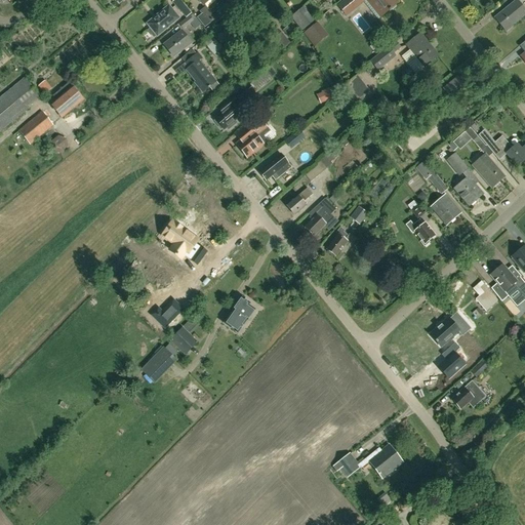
[(179,12),(186,7),(179,0),(174,0),(171,2),(179,12)]
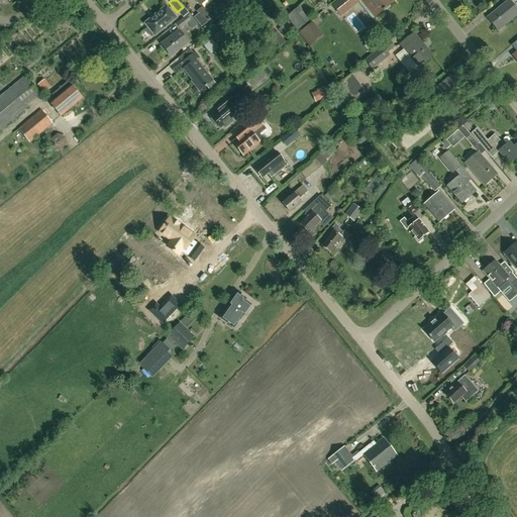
[(340,16),(358,1),(356,0),(338,0),(331,6),(340,16)]
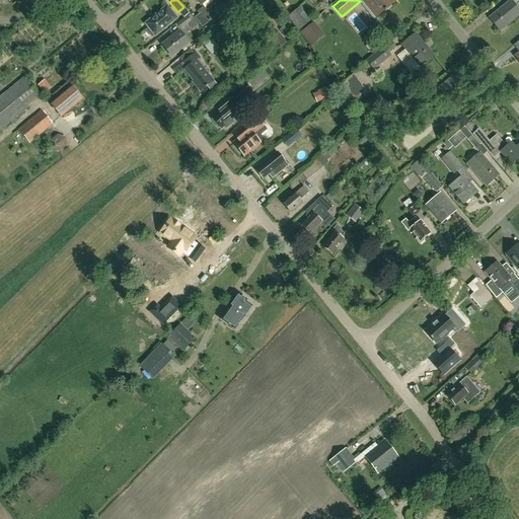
[(371,5),(379,14),(384,10),(385,11),(387,10),(386,9),(392,4),(388,0),(363,0),(368,6),(371,5)]
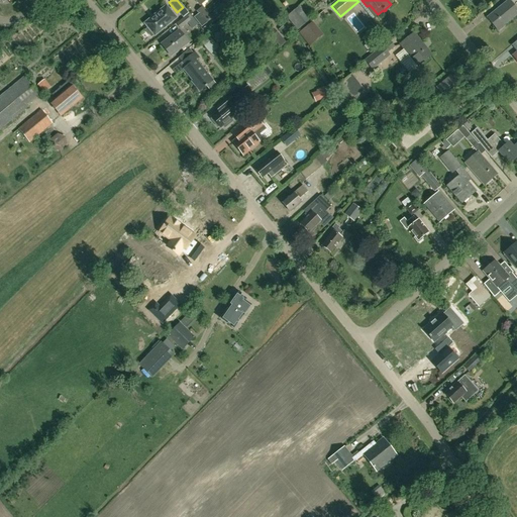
[(503,24),(516,13),(516,10),(509,0),(487,18),(498,31),(504,26),(503,24)]
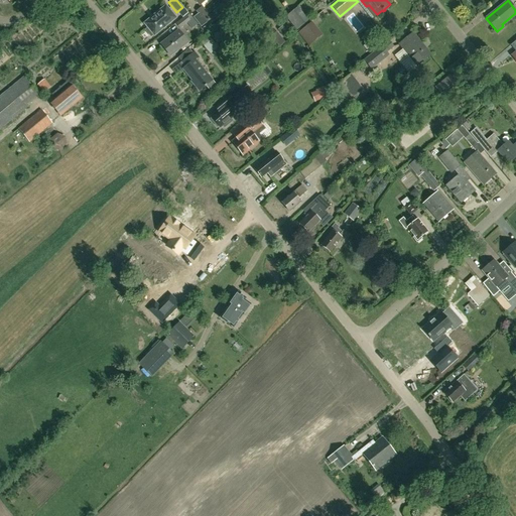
[(166,6),(144,23),(148,28),(145,30),(151,36),(153,34),(154,36),(176,18),(166,6)]
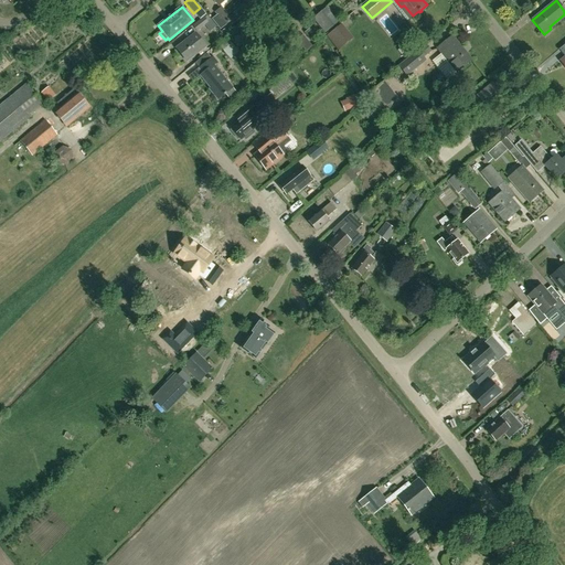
[(212,18),(221,29),(231,20),(221,7),(215,11),(217,13),(212,18)]
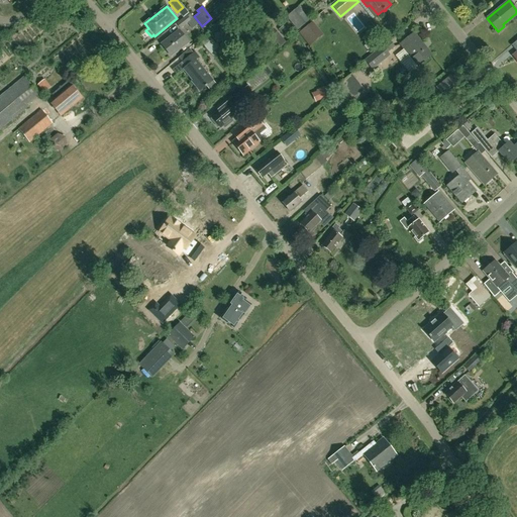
[(302,6),(292,16),(304,29),(314,19),(302,6)]
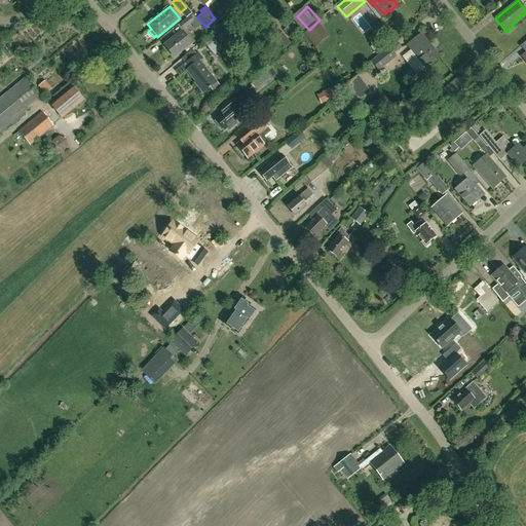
[(196,19),(193,22),(189,16),(179,25),(184,30),(191,24),(195,30),(201,25),(196,19)]
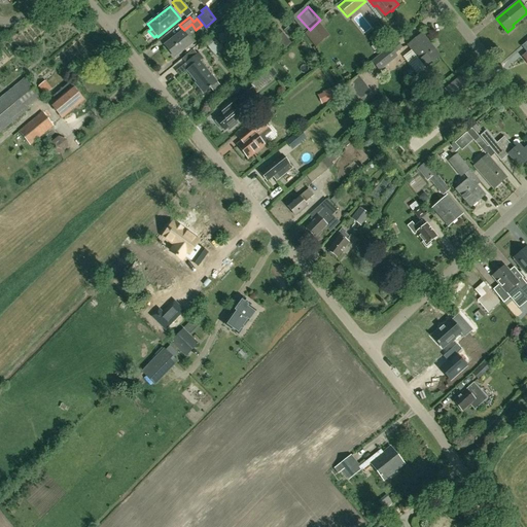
[(305,34),(315,46),(328,36),(318,23),(305,34)]
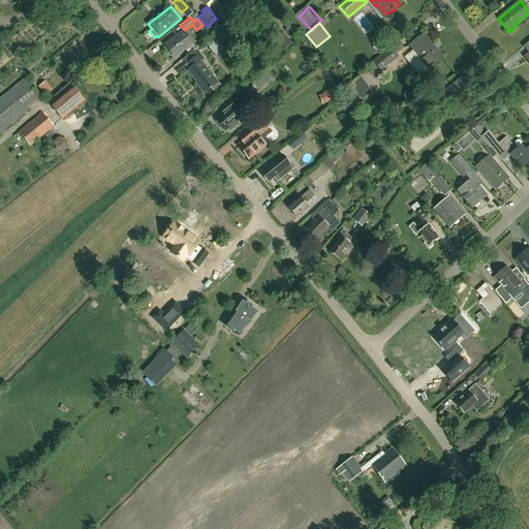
[(213,25),(207,30),(212,35),(217,31),(213,25)]
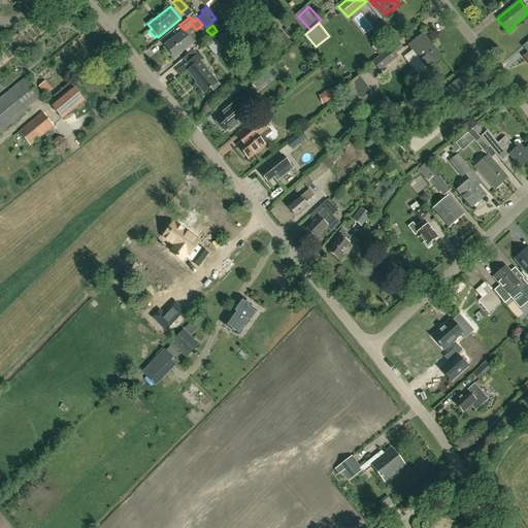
[(285,31),(291,38),(296,34),(290,27),(285,31)]
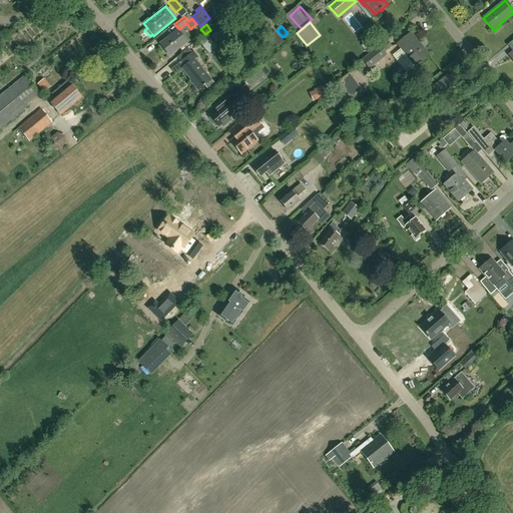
[(169,55),(187,41),(178,30),(160,44),(169,55)]
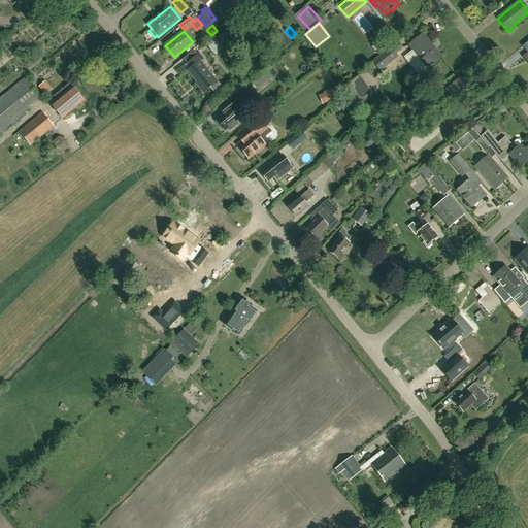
[(287,48),(293,44),(284,32),(277,37),(287,48)]
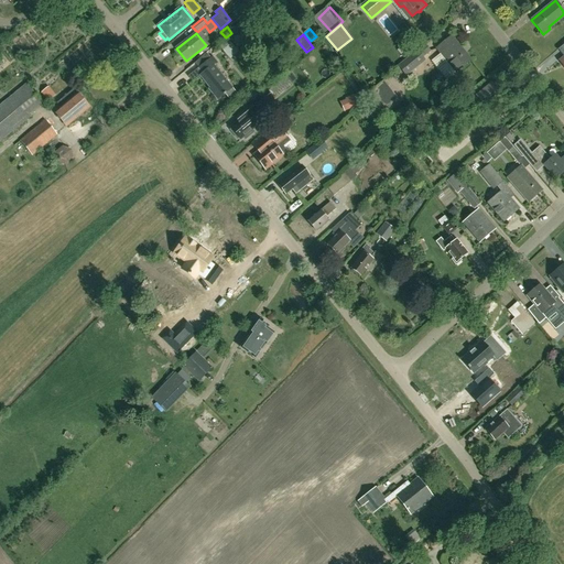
[(457,74),(456,73),(472,61),(452,36),(437,49),(441,53),(432,61),(447,82),(457,74)]
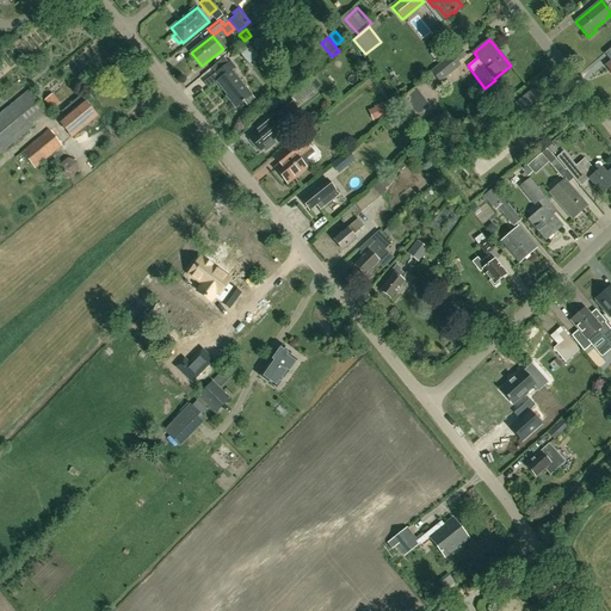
[(244,56),(252,49),(248,44),(240,51),(244,56)]
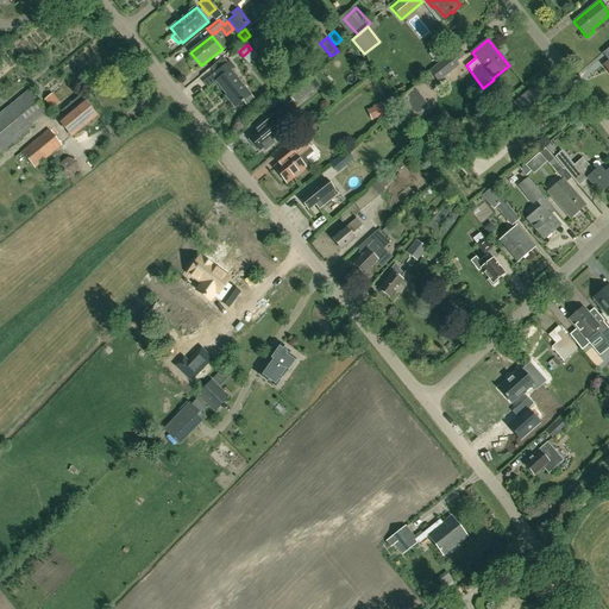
[(439,82),(460,66),(458,62),(466,56),(459,48),(451,55),(451,54),(429,71),(439,82)]
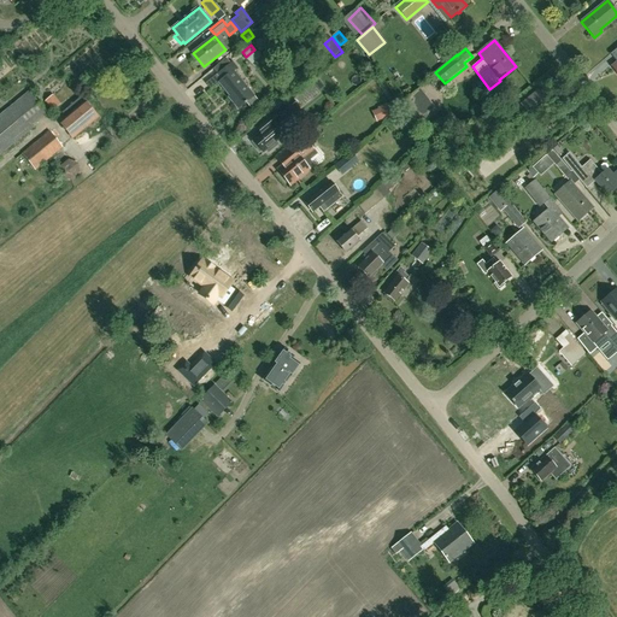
[(222,80),(219,82),(233,99),(231,100),(239,110),(254,97),(234,71),(238,69),(233,62),(217,75),(222,80)]
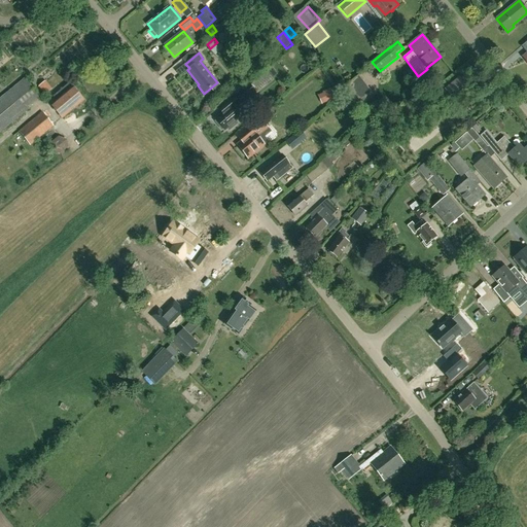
[(342,90),(354,104),(355,105),(372,92),(358,75),(342,90)]
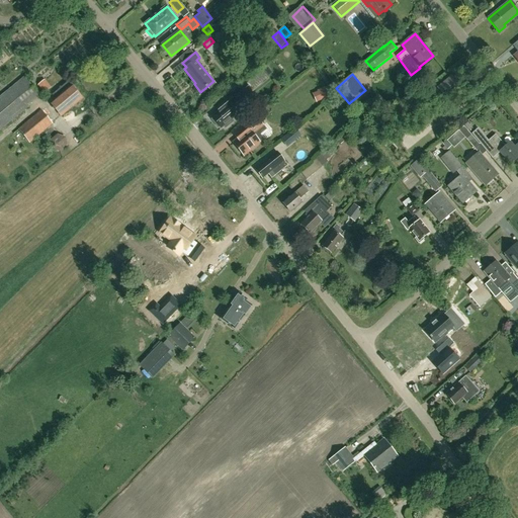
[(27,104),(38,94),(23,76),(0,95),(0,130),(28,106),(27,104)]
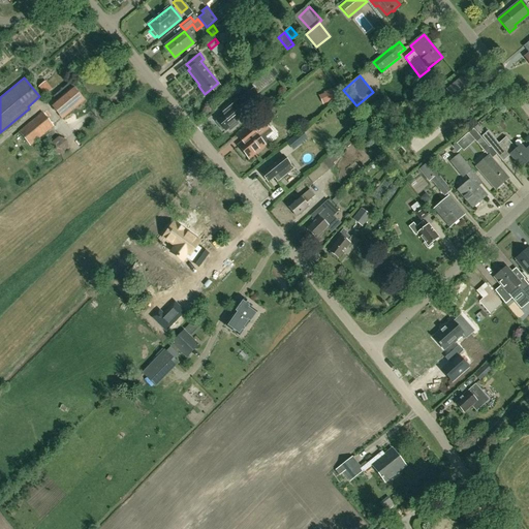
[(455,100),(469,88),(461,78),(446,89),(446,90),(441,95),(444,99),(450,94),(455,100)]
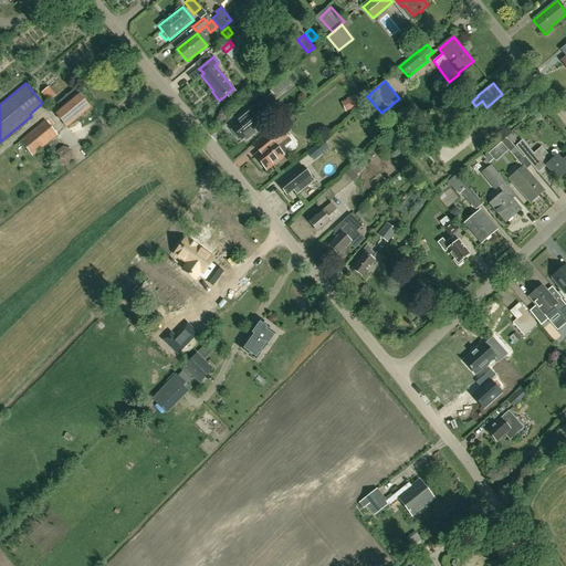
[(55,95),(48,86),(41,93),(48,102),(55,95)]
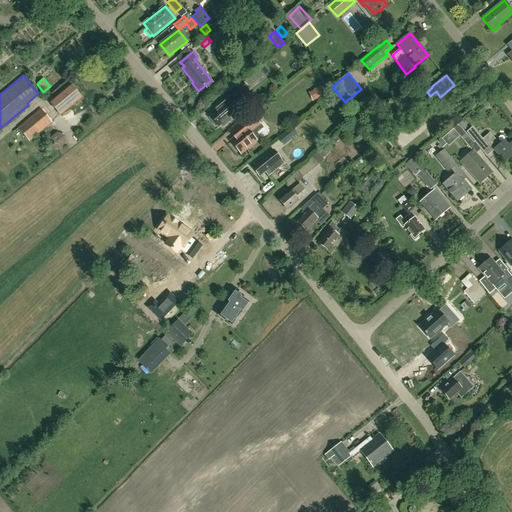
[(60,115),(81,98),(67,81),(54,92),(55,92),(52,95),(54,98),(49,102),(60,115)]
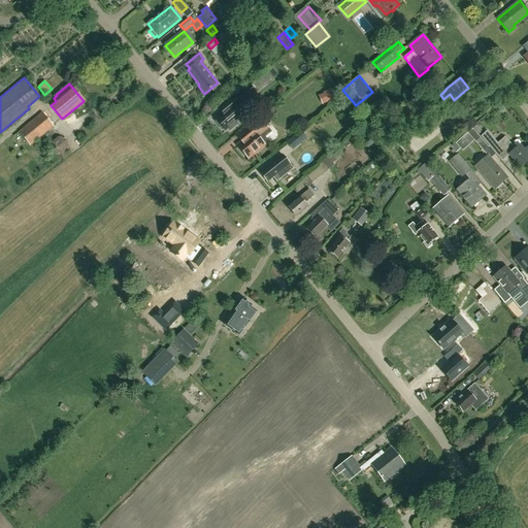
[(257,93),(250,84),(235,95),(242,104),(257,93)]
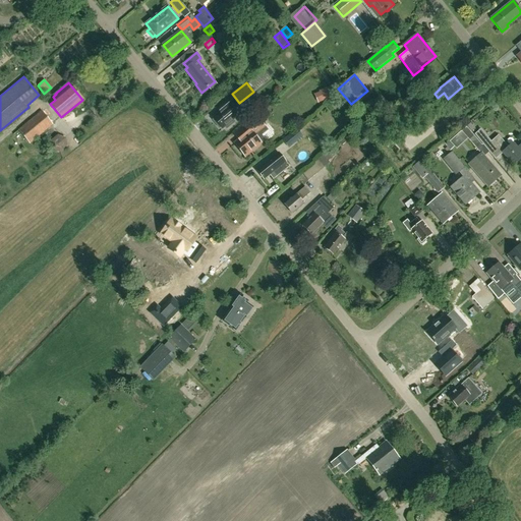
[(324,102),(332,99),(327,88),(319,91),(320,92),(314,95),(319,103),(324,101),(324,102)]
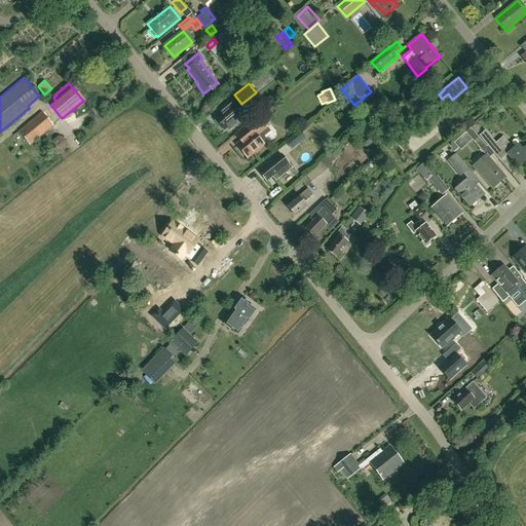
[(219,123),(218,125),(222,129),(223,128),(224,130),(227,128),(229,130),(237,123),(235,121),(237,119),(246,112),(239,105),(236,102),(232,97),(218,108),(222,114),(215,119),(219,123)]
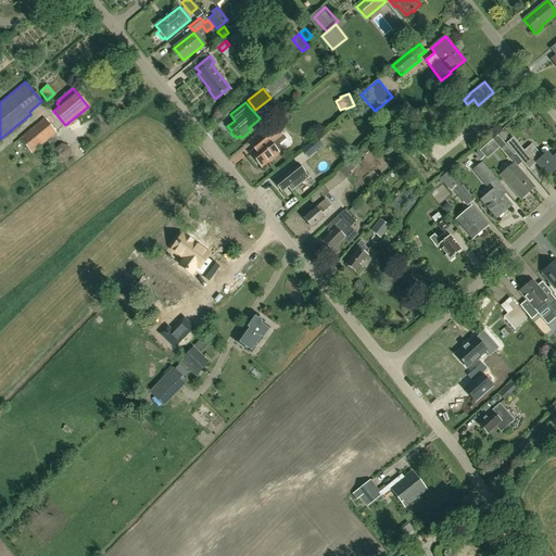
[(389,108),(382,112),(377,115),(384,125),(395,116),(389,108)]
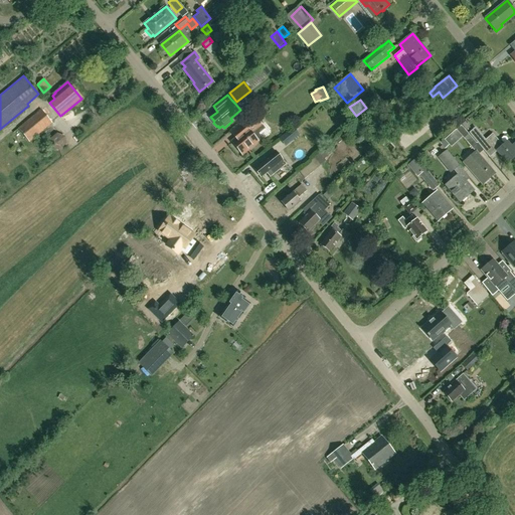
[(19,127),(18,128),(29,142),(52,123),(41,110),(19,127)]
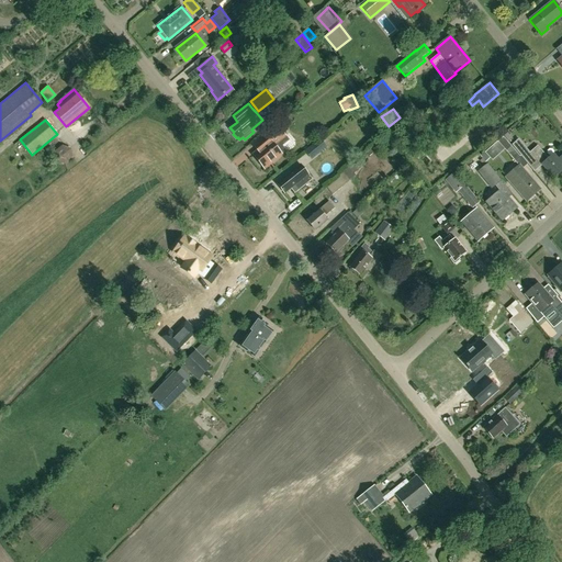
[(276,125),(262,136),(251,145),(257,152),(253,155),(263,169),(285,150),(279,142),(284,136),(276,125)]
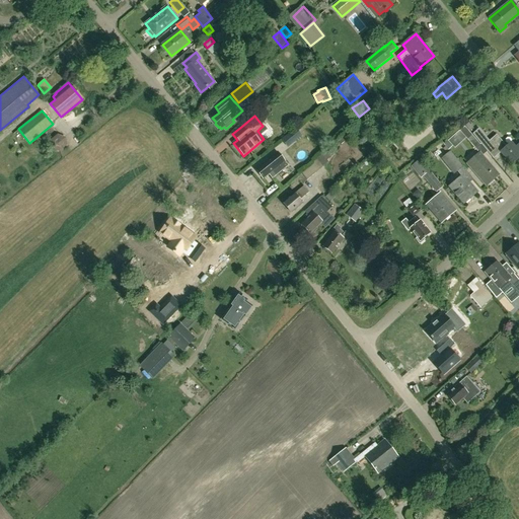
[(479,144),(463,127),(459,131),(475,149),(479,144)]
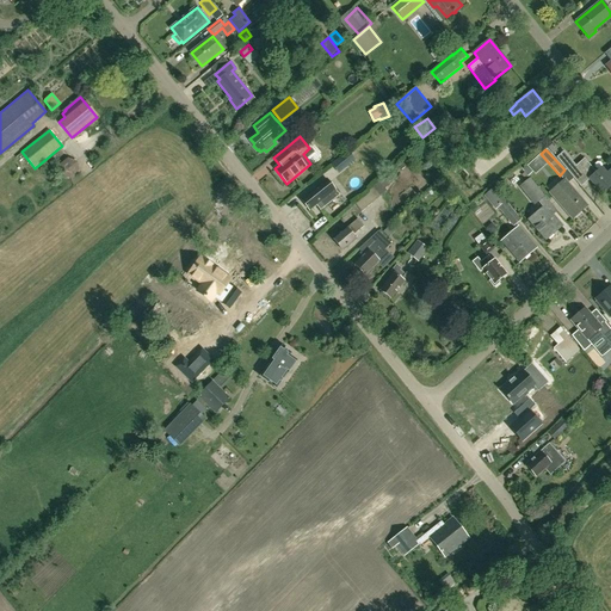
[(343,166),(345,168),(356,159),(349,150),(332,165),(337,171),(343,166)]
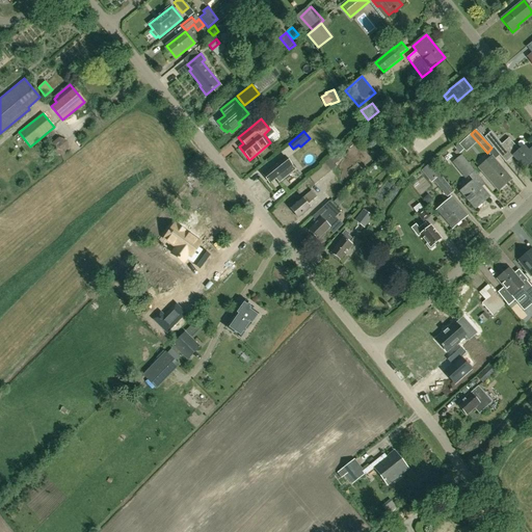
[(507,149),(513,156),(524,168),(531,161),(531,148),(528,152),(524,147),(519,151),(508,138),(501,144),(490,132),(484,137),(500,155),(507,149)]
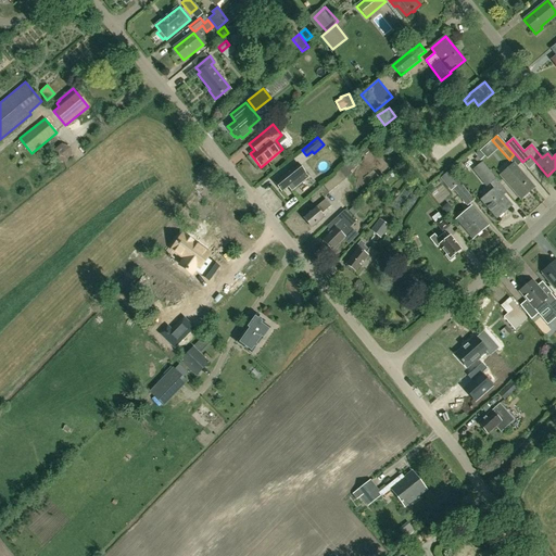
[(365,154),(375,146),(370,140),(361,150),(365,154)]
